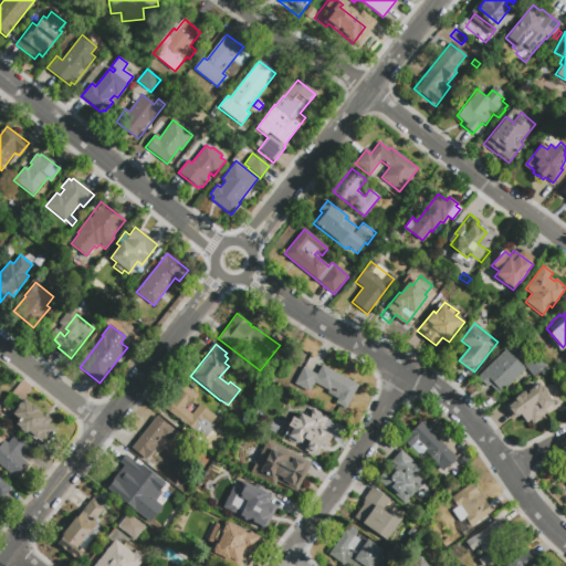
[(525,369),(500,394),(490,385),(488,387),(478,377),(506,349),(525,369)]
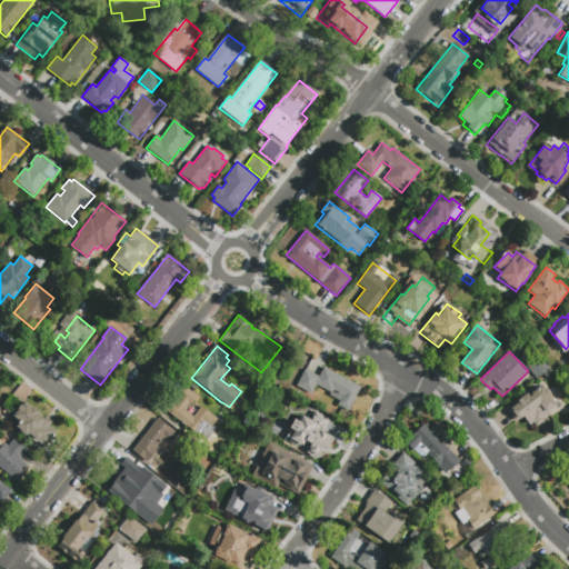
[(549,369),(536,379),(526,366),(539,356),(549,369)]
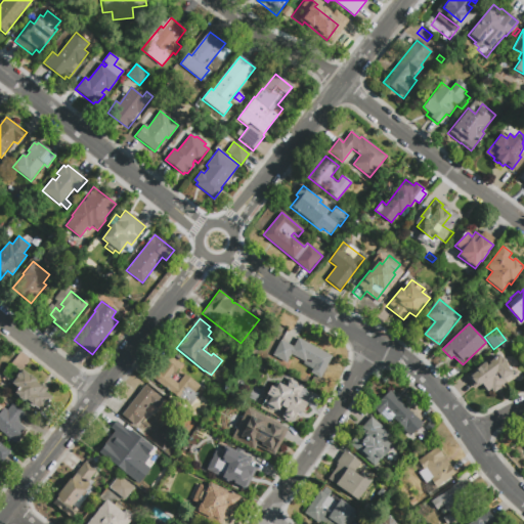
[(332,356),(319,379),(310,374),(312,369),(296,361),(297,359),(291,355),(287,364),(271,356),(279,341),(293,348),(297,339),(332,356)]
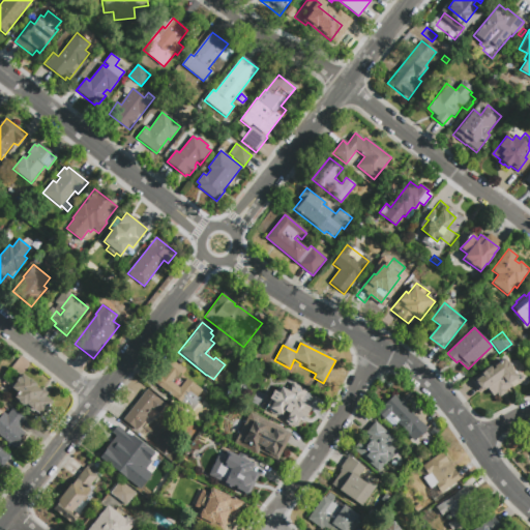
[(505,349),(512,344),(517,349),(509,354),(505,349)]
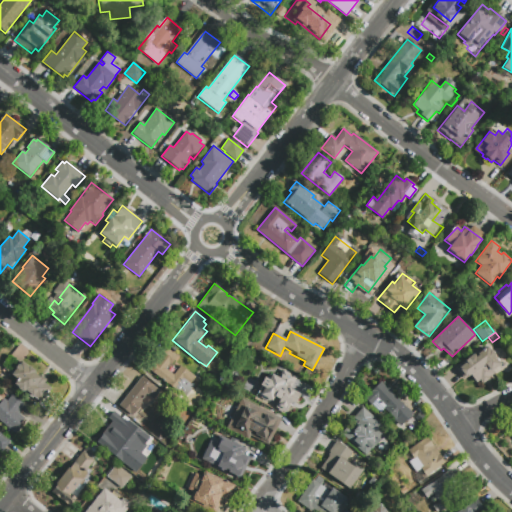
[(0,344),(16,357),(9,365),(4,361),(0,366),(0,344)]
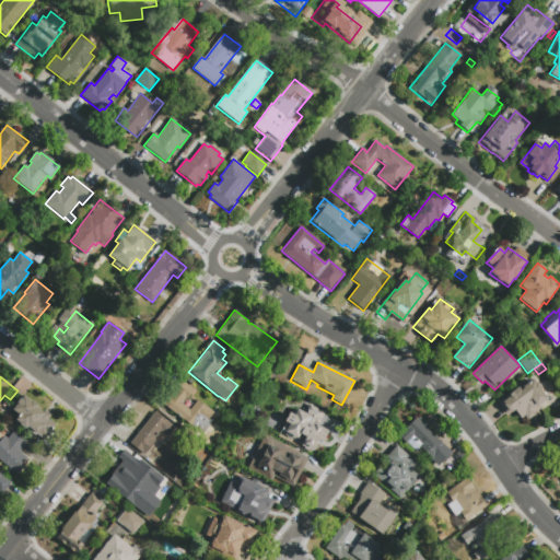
[(498,401),(509,394),(509,393),(518,386),(521,391),(523,388),(522,387),(535,378),(537,383),(538,382),(543,387),(541,388),(548,399),(540,405),(543,408),(535,412),(536,415),(527,421),(525,417),(520,420),(514,412),(508,416),(498,401)]
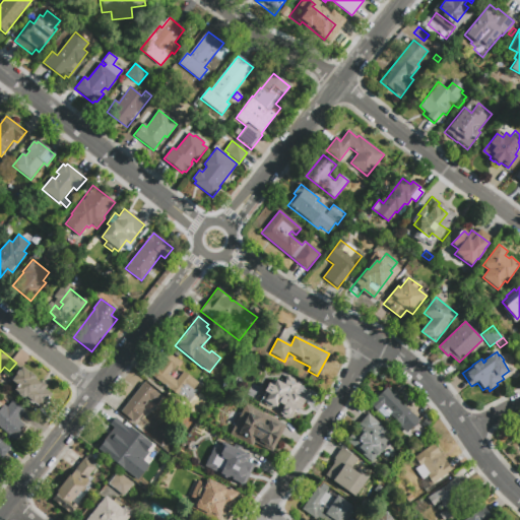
[(196,393),(187,404),(176,395),(177,394),(151,375),(157,367),(159,369),(164,364),(161,362),(168,353),(180,363),(174,371),(172,369),(168,375),(176,381),(183,372),(198,384),(192,390),(196,393)]
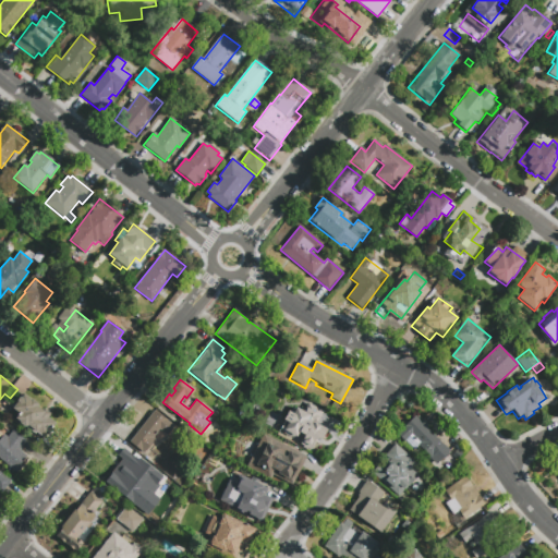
[(46,410),(51,414),(48,417),(56,423),(44,438),(36,433),(35,435),(25,427),(24,429),(10,420),(15,413),(10,409),(22,393),(32,400),(32,399),(39,405),(38,407),(45,412),(46,410)]
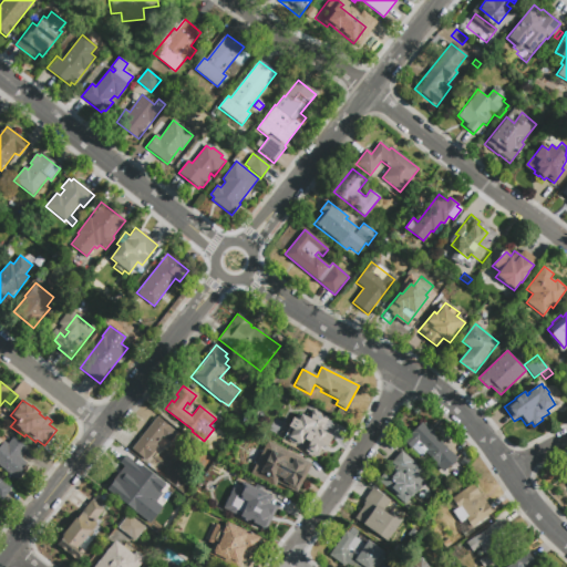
[(320,449),(316,457),(303,452),(309,443),(303,440),(301,444),(288,437),(292,430),(287,428),(296,412),(300,414),(303,415),(305,412),(311,415),(313,412),(331,422),(325,432),(332,436),(327,447),(326,447),(323,451),(320,449)]
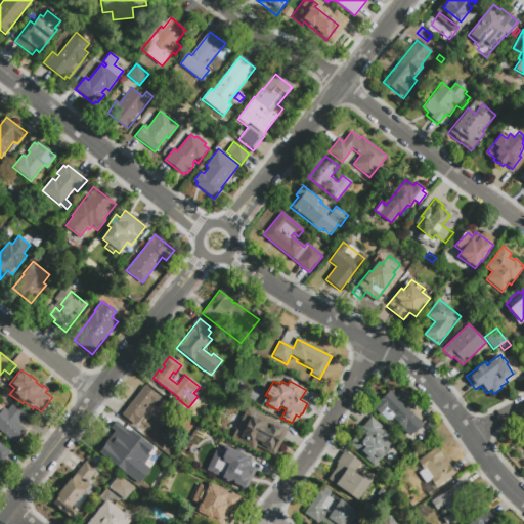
[(163,400),(157,408),(150,403),(143,411),(145,412),(134,426),(122,416),(144,386),(163,400)]
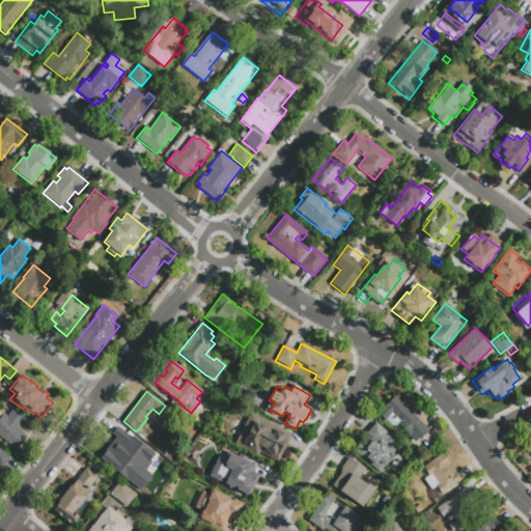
[(404,406),(412,413),(421,422),(428,428),(415,442),(412,439),(397,424),(393,428),(378,413),(394,396),(400,401),(402,399),(407,403),(404,406)]
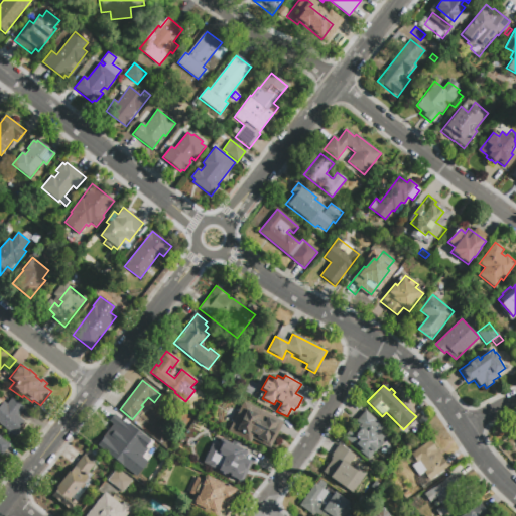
[(21,429),(16,435),(0,422),(0,405),(3,401),(7,404),(12,398),(23,407),(19,413),(20,414),(18,416),(24,420),(19,427),(21,429)]
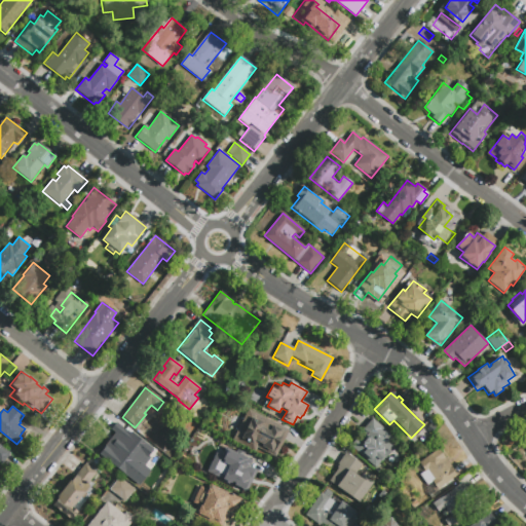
[(289,430),(275,457),(257,448),(255,452),(232,441),(249,410),(289,430)]
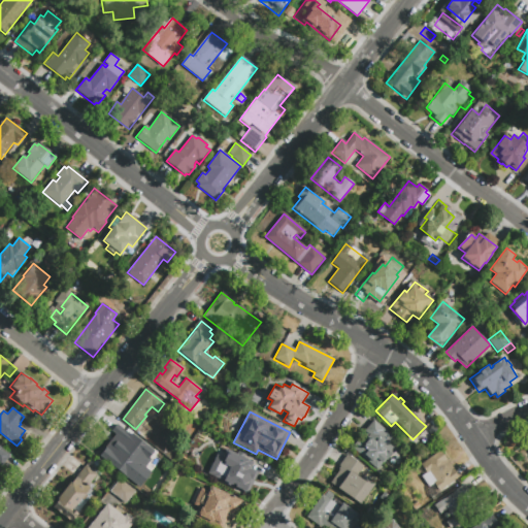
[(360,436),(374,421),(395,438),(391,443),(397,449),(386,461),(385,460),(376,469),(362,457),(365,453),(359,447),(364,440),(360,436)]
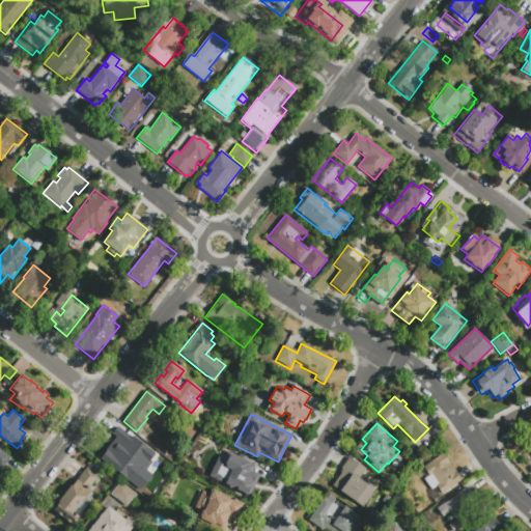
[(138,455),(129,468),(127,466),(120,475),(107,464),(108,462),(96,453),(108,439),(110,440),(112,438),(110,436),(116,427),(136,443),(132,450),(138,455)]
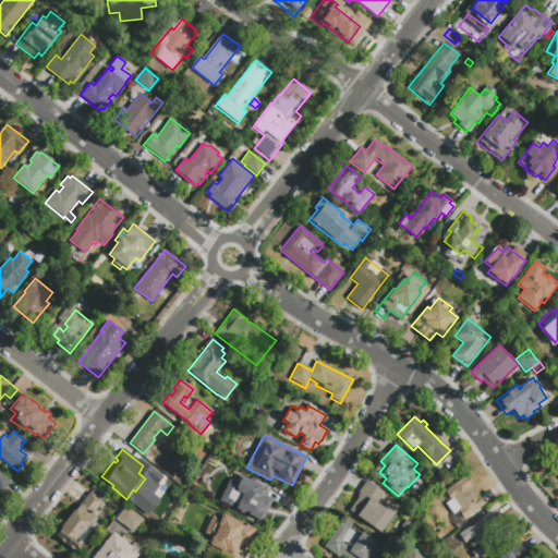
[(452,456),(458,451),(461,456),(457,460),(452,456)]
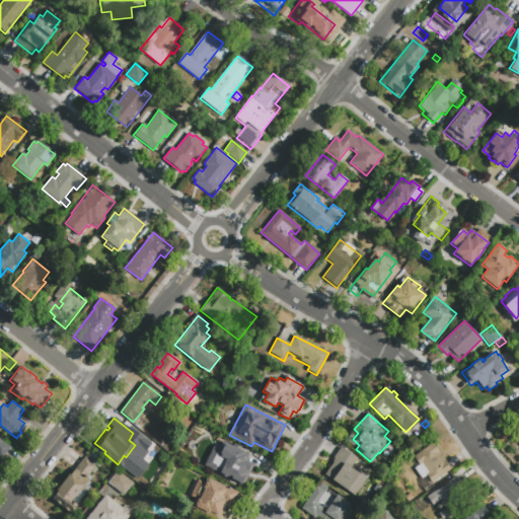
[(209,446),(193,438),(198,429),(214,436),(209,446)]
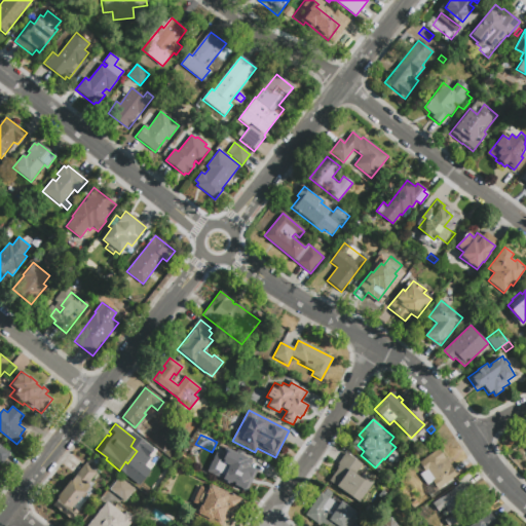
[(223,440),(230,443),(228,448),(221,444),(223,440)]
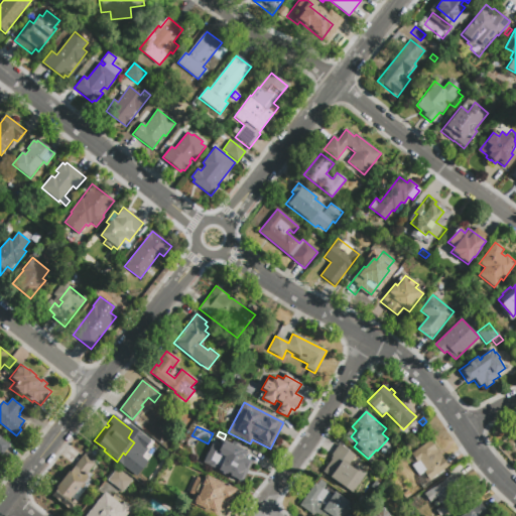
[(255,457),(251,466),(240,460),(239,463),(248,467),(241,481),(206,463),(203,469),(192,464),(197,457),(204,461),(216,437),(224,441),(227,435),(255,448),(252,455),(255,457)]
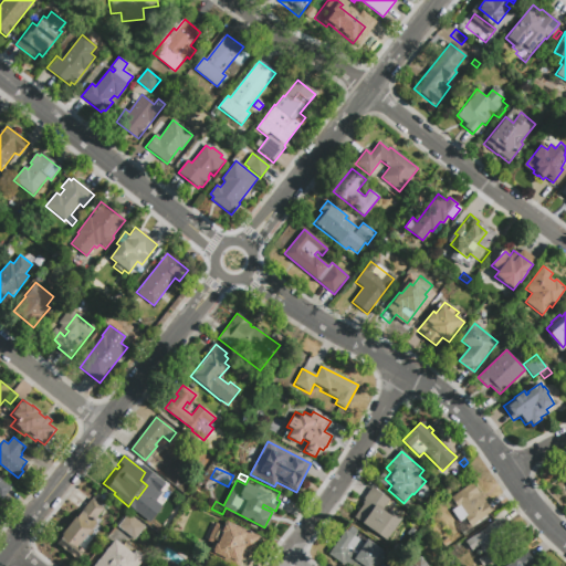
[(0,479),(1,480),(0,482),(9,489),(2,499),(0,498),(0,479)]
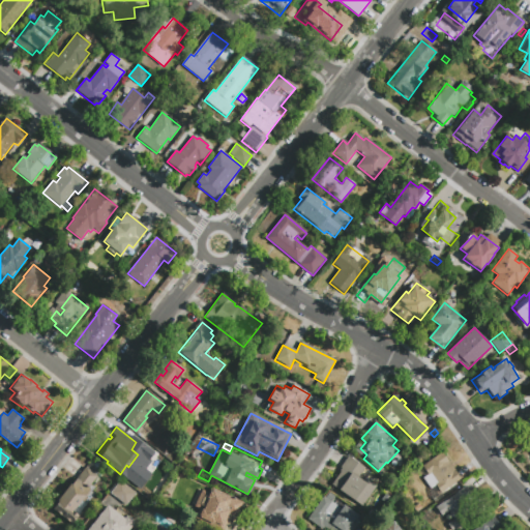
[(461,479),(440,494),(435,487),(430,490),(422,478),(428,475),(421,467),(441,452),(461,479)]
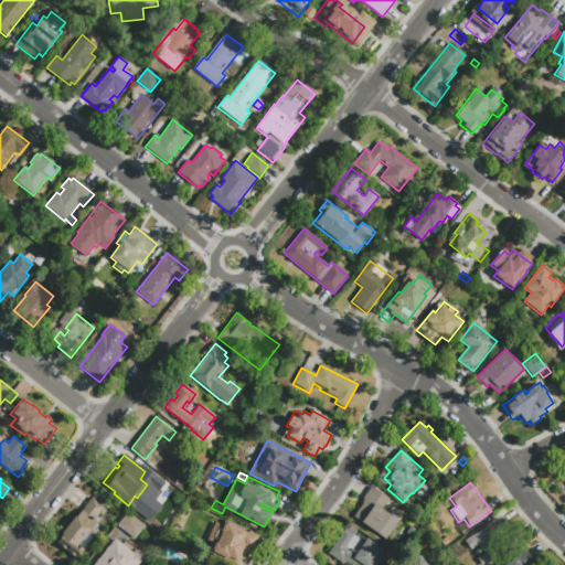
[(401,518),(386,540),(353,518),(365,500),(364,499),(372,487),(388,499),(382,510),(388,514),(391,511),(401,518)]
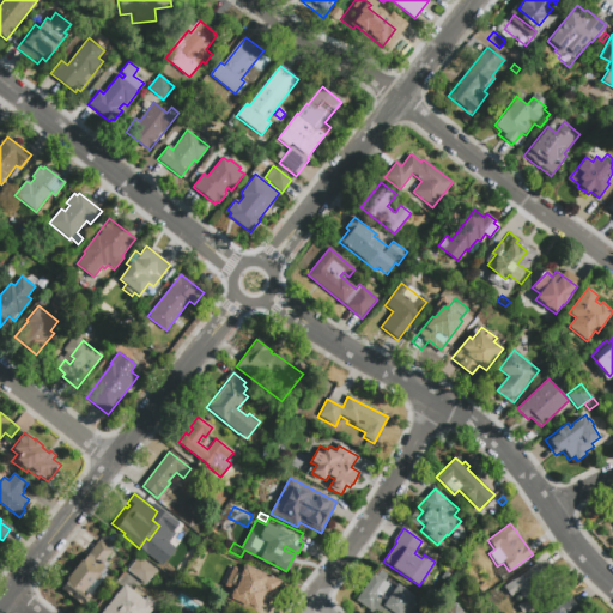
[(162,554),(175,539),(183,546),(171,562),(162,554)]
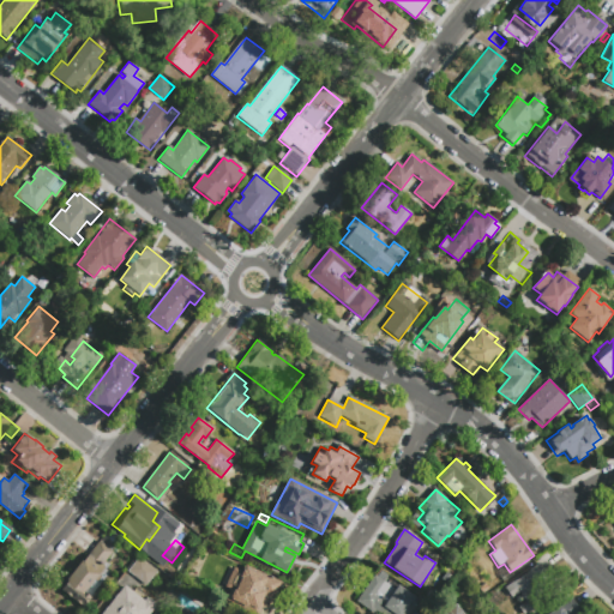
[(100,541),(113,552),(102,565),(106,566),(84,593),(91,597),(83,608),(60,590),(62,588),(60,587),(65,581),(64,581),(73,570),(82,560),(83,561),(100,541)]
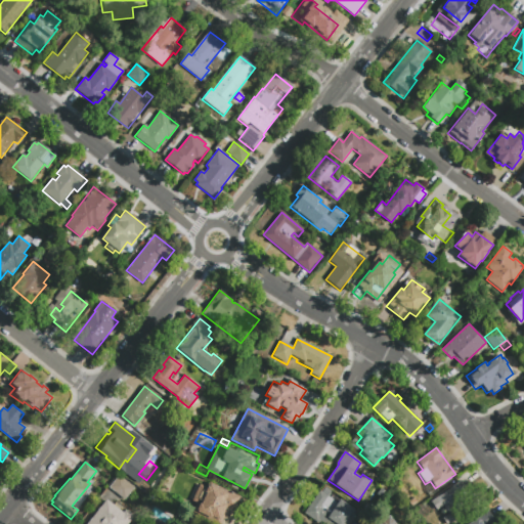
[(124,500),(108,487),(119,475),(134,487),(124,500)]
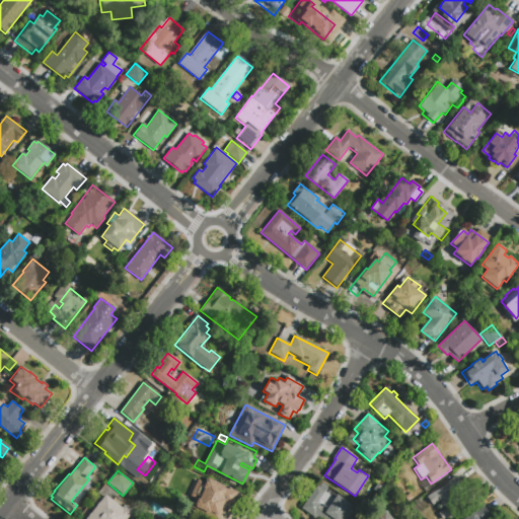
[(143,485),(137,478),(141,473),(147,479),(143,485)]
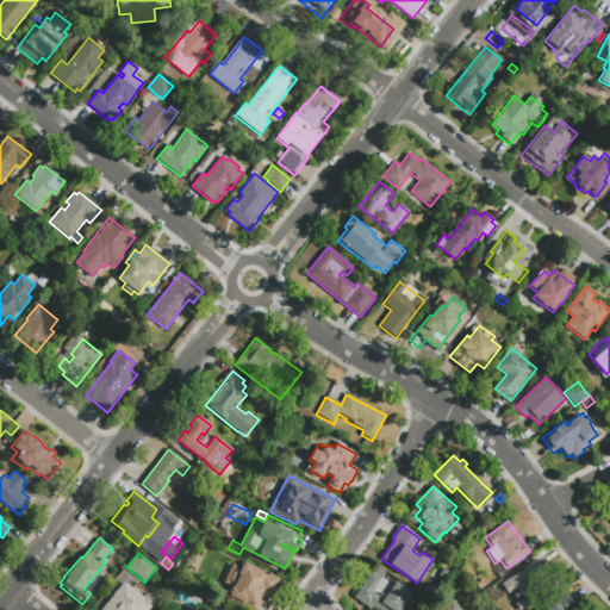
[(263,609),(248,609),(238,605),(240,602),(225,595),(228,590),(218,586),(229,562),(241,567),(243,561),(280,578),(263,609)]
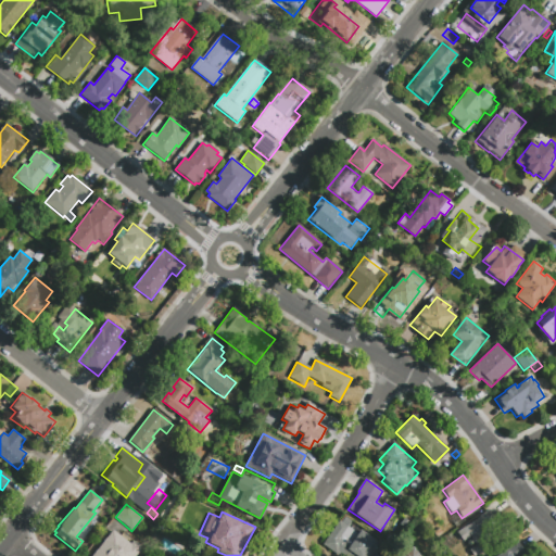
[(475,555),(472,555),(469,552),(478,546),(471,538),(463,543),(456,534),(489,512),(494,519),(493,520),(498,530),(492,534),(496,541),(475,555)]
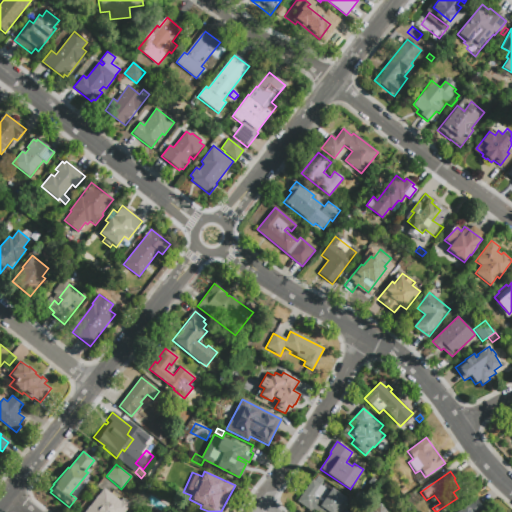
[(346,498),(336,511),(331,511),(330,511),(329,511),(318,511),(314,509),(312,511),(298,501),(312,480),(314,481),(316,477),(322,482),(320,485),(331,492),(333,489),(346,498)]
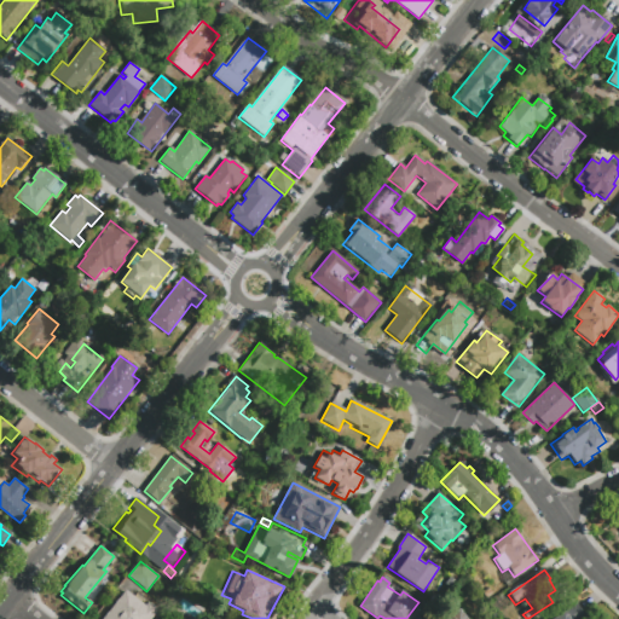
[(102,618),(126,590),(145,606),(150,601),(158,608),(150,618),(102,618)]
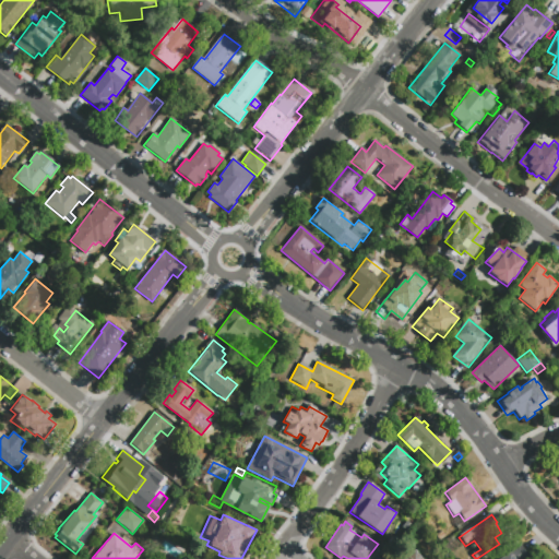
[(498,558),(518,546),(524,555),(516,558),(498,558)]
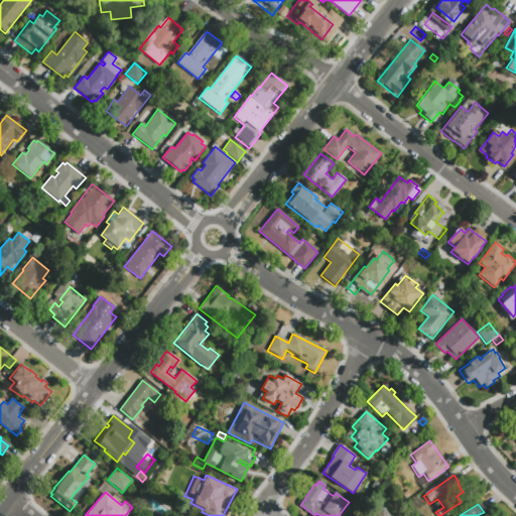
[(370,515),(382,507),(389,515),(370,515)]
